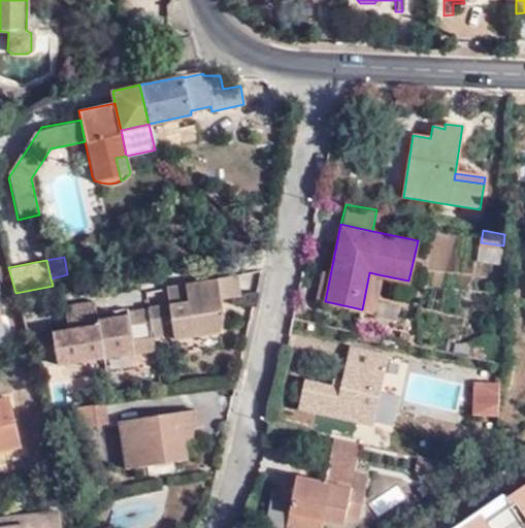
[(217,270),(218,277),(220,298),(239,295),(236,267),(217,270)]
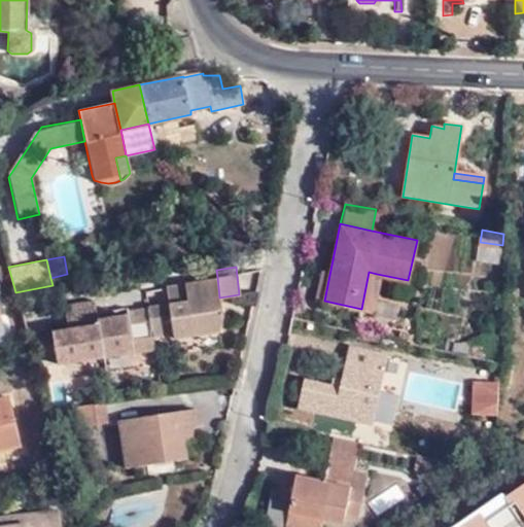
[(324,301),(330,270),(321,268),(315,299),(324,301)]
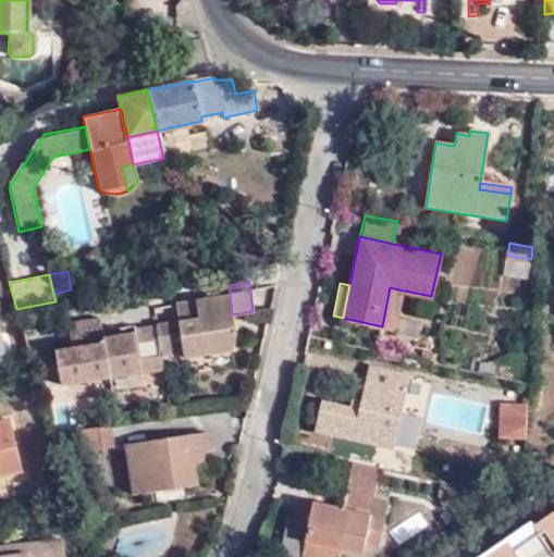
[(390,329),(398,289),(390,287),(382,326),(390,329)]
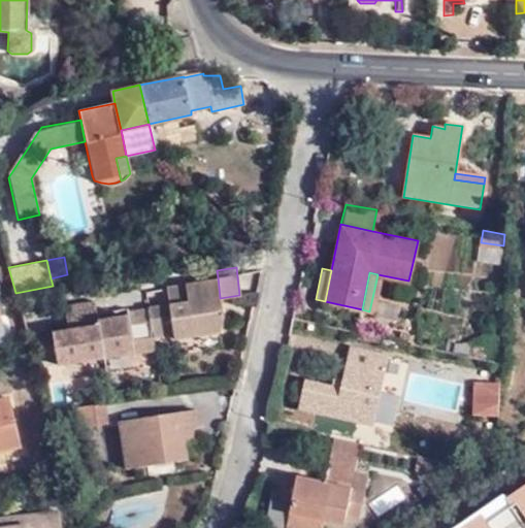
[(168,302),(148,305),(150,321),(151,330),(152,335),(172,332),(173,337),(220,330),(223,316),(220,298),(218,277),(165,286),(168,302)]
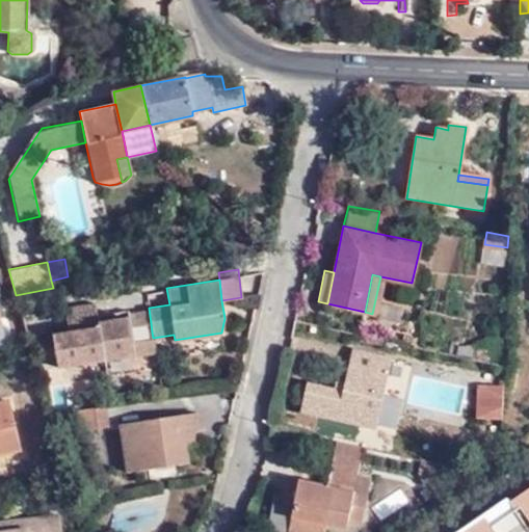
[(149,308),(146,291),(117,296),(120,310),(94,314),(91,303),(65,309),(74,361),(147,350),(144,335),(143,324),(151,323),(149,308)]
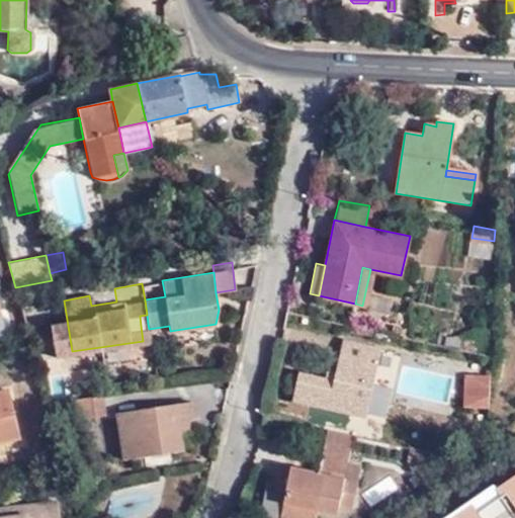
[(44,284),(15,292),(21,314),(25,328),(54,320),(44,284)]
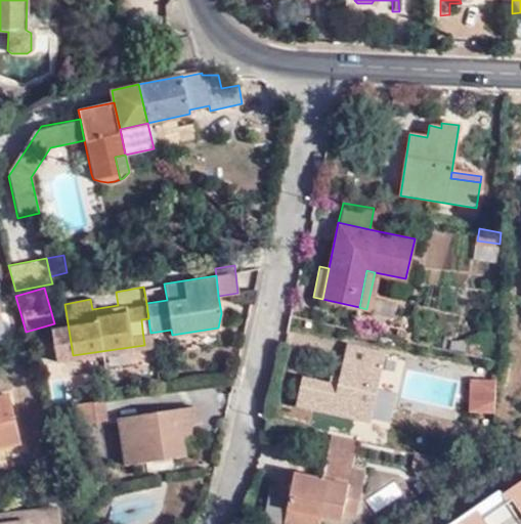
[(141,319),(142,330),(149,328),(148,318),(141,319)]
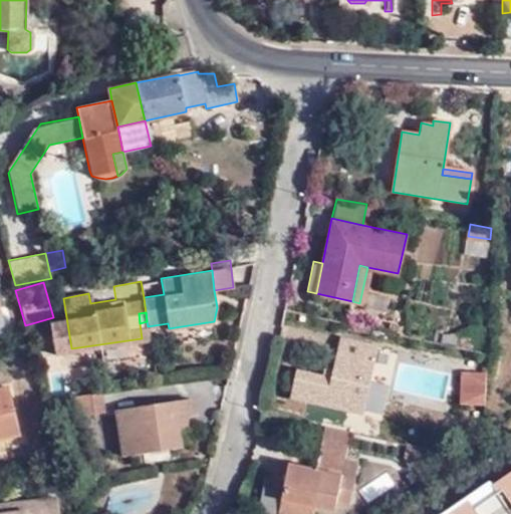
[(360,412),(374,344),(339,338),(331,378),(295,370),(290,397),(360,412)]
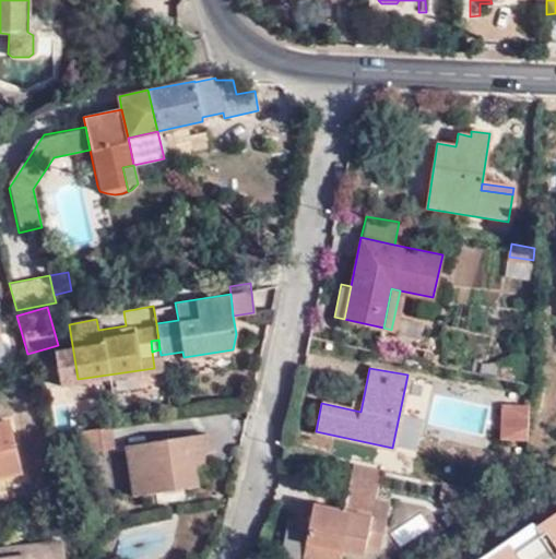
[(518,425),(521,397),(503,395),(499,423),(518,425)]
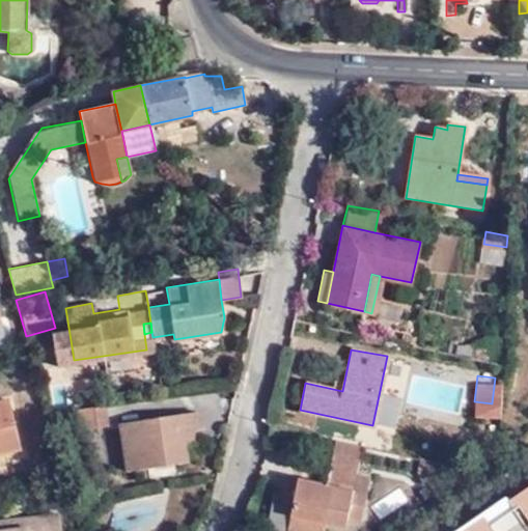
[(4,399),(0,400),(0,452),(18,449),(4,399)]
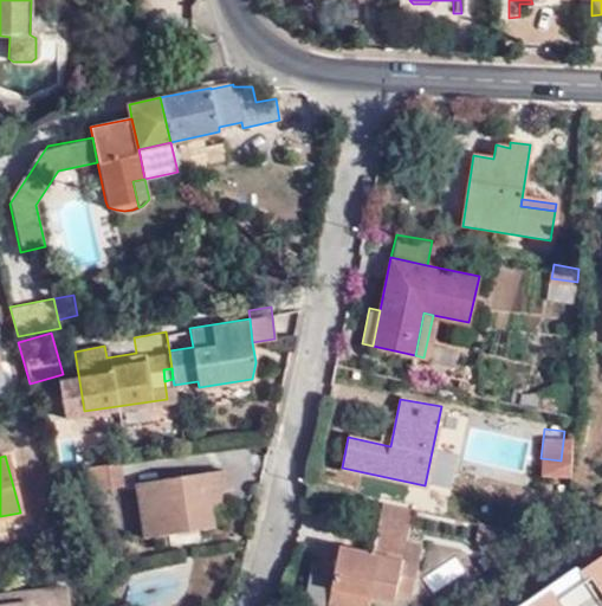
[(130,487),(125,462),(92,468),(97,492),(130,487)]
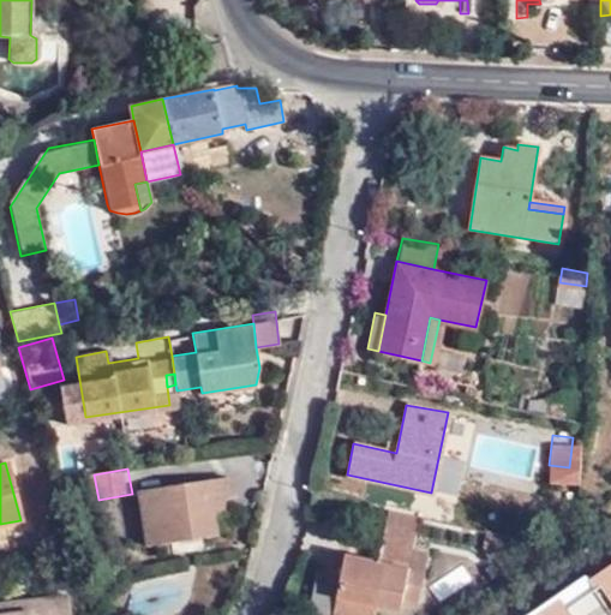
[(216,535),(214,512),(213,499),(223,496),(229,495),(227,478),(141,491),(148,544),(216,535)]
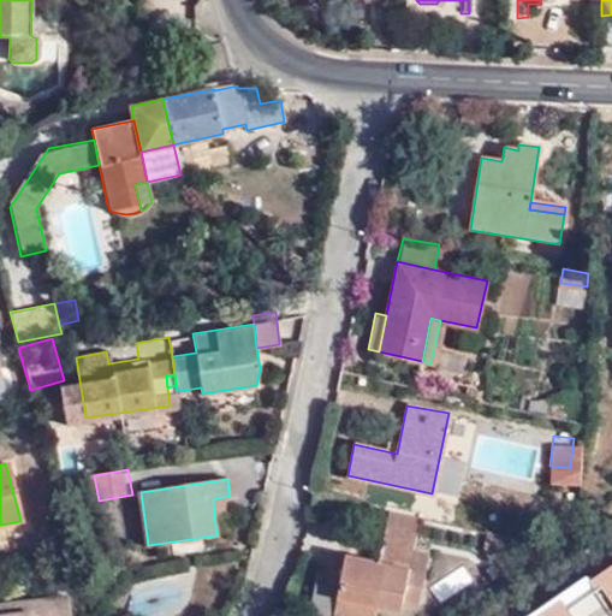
[(213,499),(214,513),(226,511),(224,497),(213,499)]
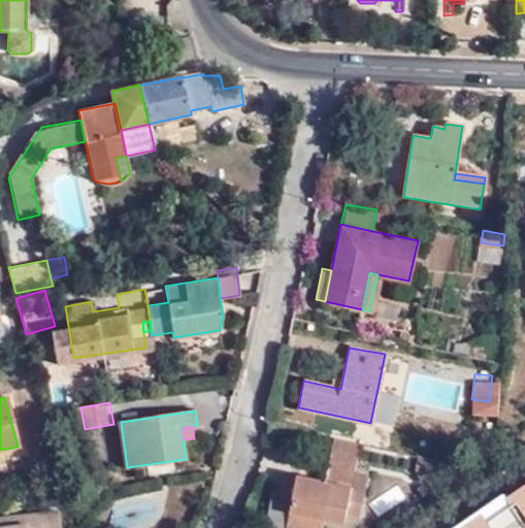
[(358,441),(330,436),(324,466),(325,466),(353,471),(358,441)]
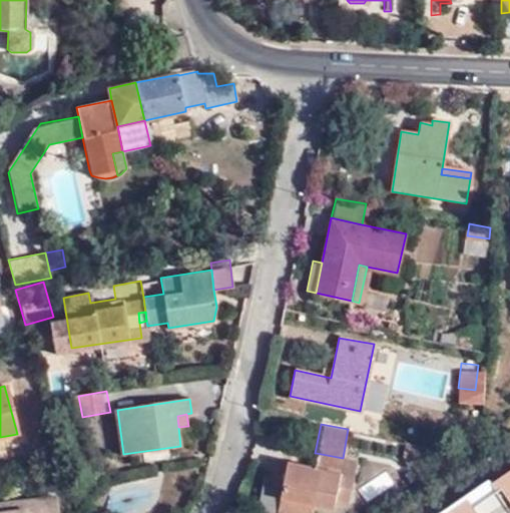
[(425,459),(428,445),(404,440),(401,455),(425,459)]
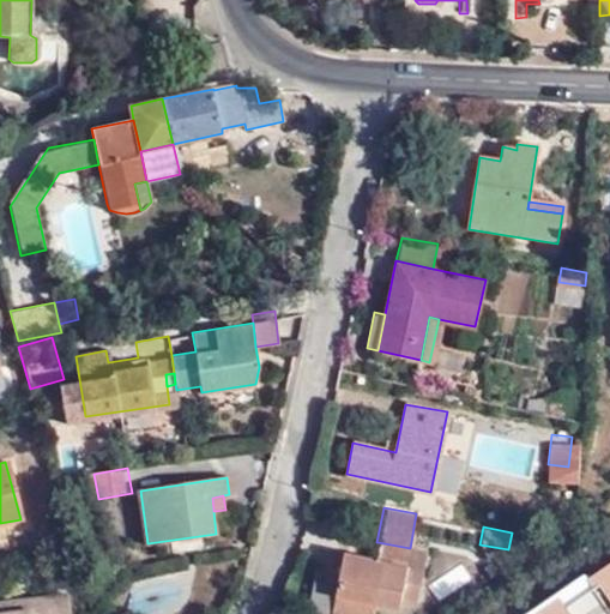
[(410,548),(378,542),(373,561),(328,553),(324,583),(336,585),(328,613),(373,613),(375,605),(398,609),(400,599),(416,602),(424,552),(410,548)]
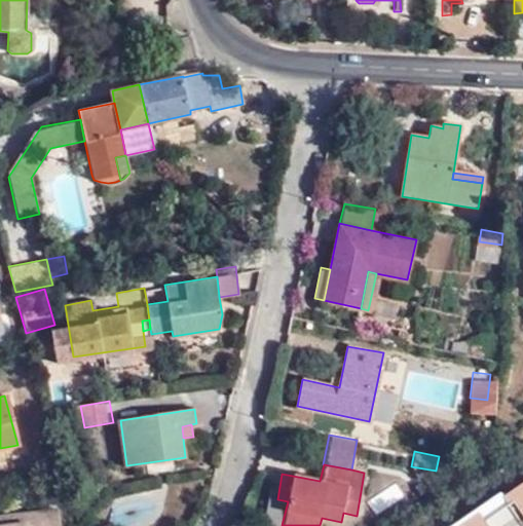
[(59,525),(57,511),(0,518),(0,525),(59,525)]
